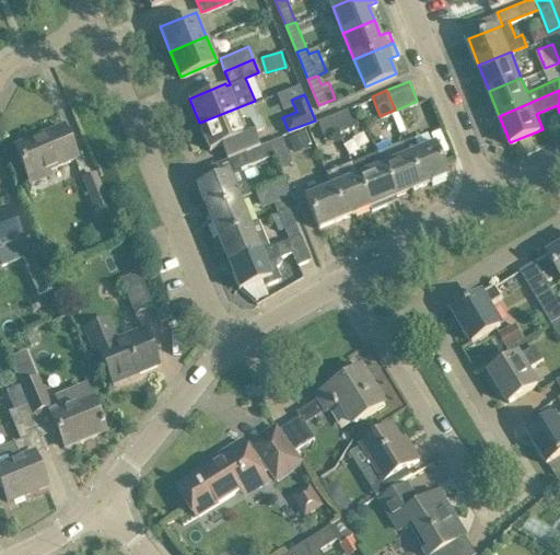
[(221,143),(228,157),(259,143),(254,129),(264,126),(259,114),(257,115),(252,102),(235,108),(199,123),(209,148),(221,143)]
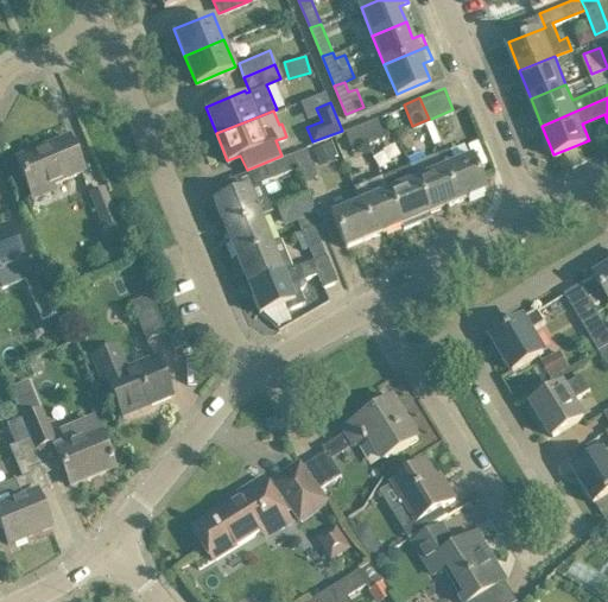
[(361,122),(368,141),(384,134),(377,116),(361,122)]
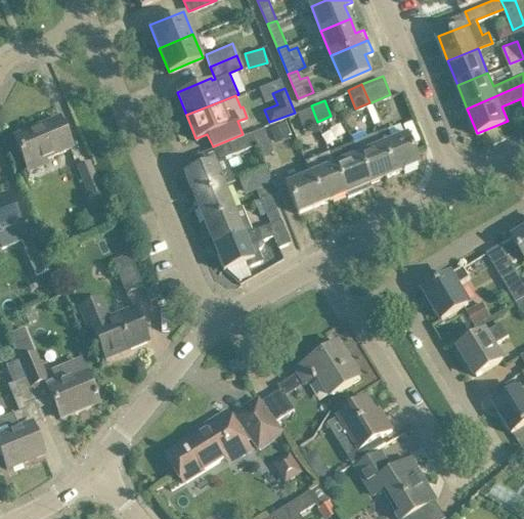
[(301,128),(317,122),(311,105),(295,113),(301,128)]
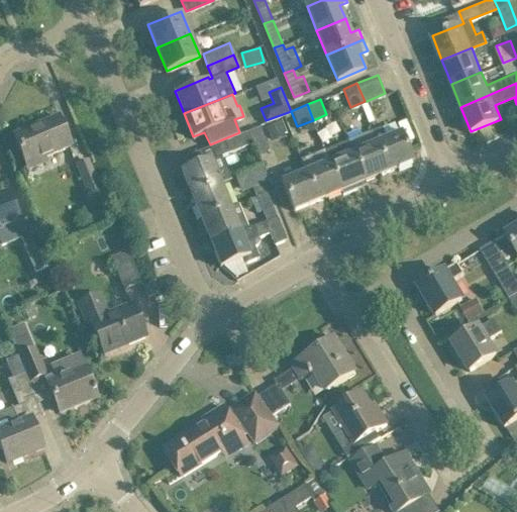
[(26,163),(52,151),(71,143),(58,113),(13,132),(26,163)]
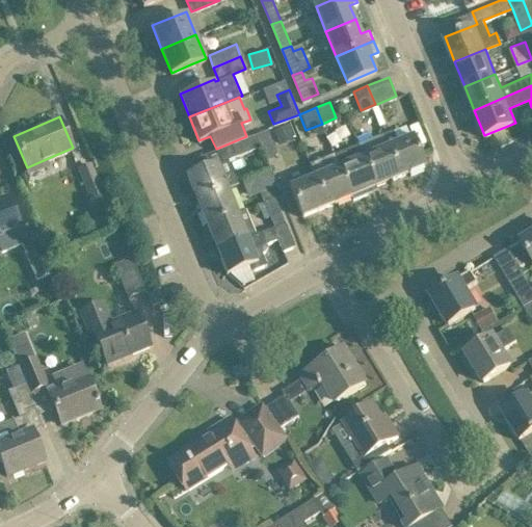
[(274,127),(281,142),(294,137),(293,134),(295,133),(290,121),(274,127)]
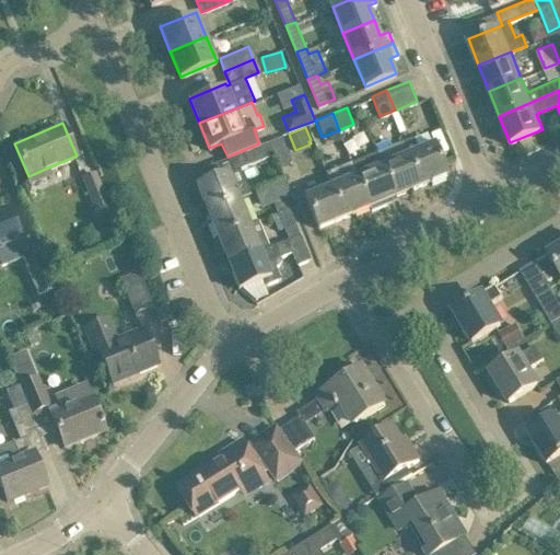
[(268,139),(273,153),(279,165),(292,160),(281,135),(268,139)]
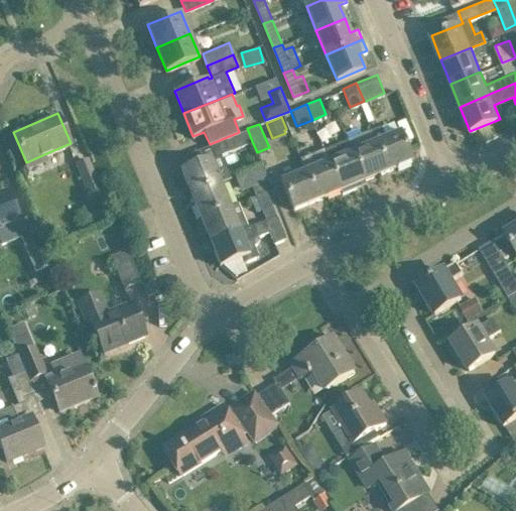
[(399,130),(386,135),(381,124),(371,128),(387,169),(411,159),(399,130)]
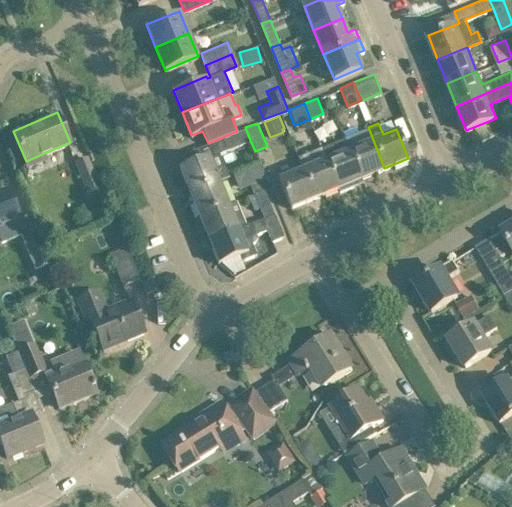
[(213,156),(219,154),(250,140),(245,127),(237,131),(208,143),(213,156)]
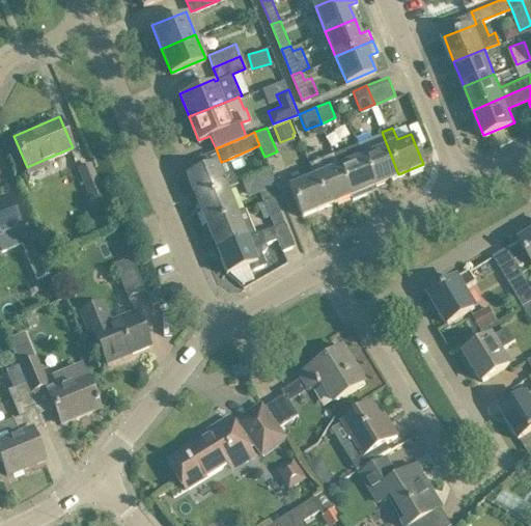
[(374,184),(398,174),(382,132),(357,142),(374,184)]
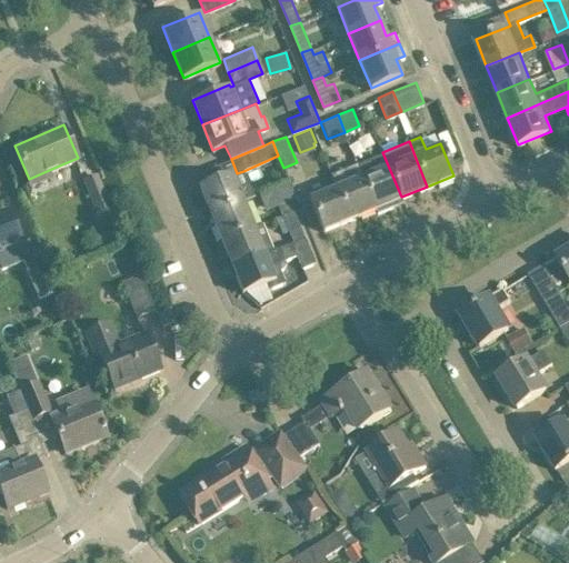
[(401,197),(382,152),(357,162),(376,208),(377,211),(393,204),(391,201),(401,197)]
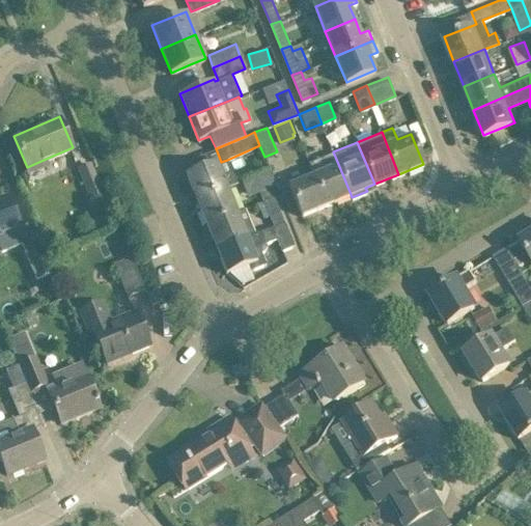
[(327,203),(351,194),(333,151),(309,161),(314,173),(327,203)]
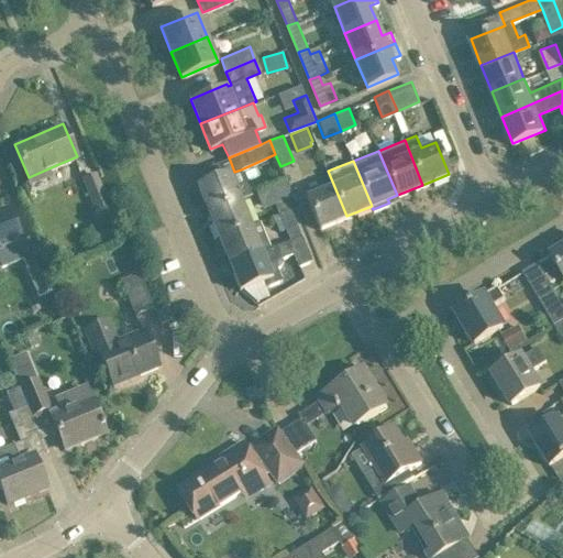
[(208,211),(241,197),(251,194),(241,170),(234,172),(231,173),(231,171),(197,185),(208,211)]
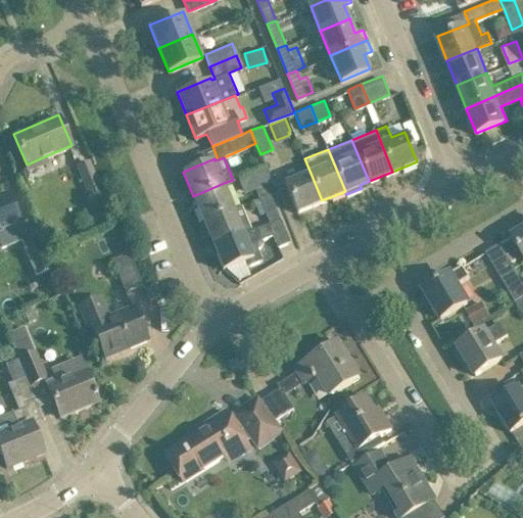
[(90,159),(78,165),(90,195),(102,190),(90,159)]
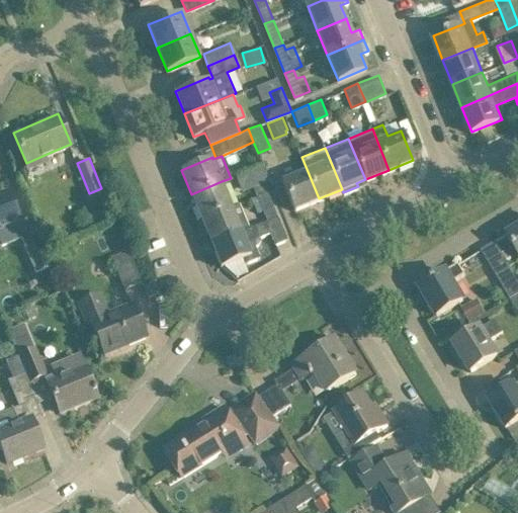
[(294,208),(319,198),(307,169),(282,179),(294,208)]
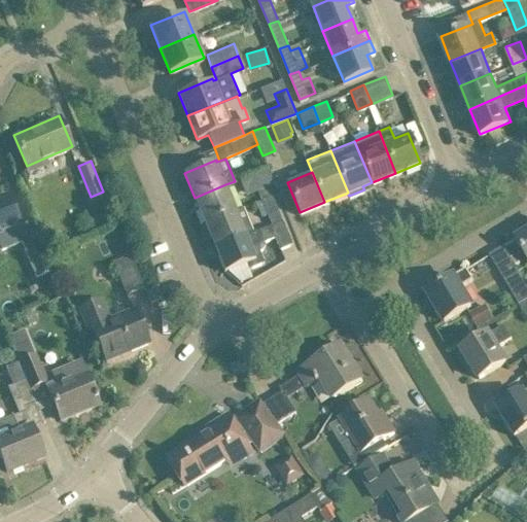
[(260,197),(271,193),(266,180),(255,184),(260,197)]
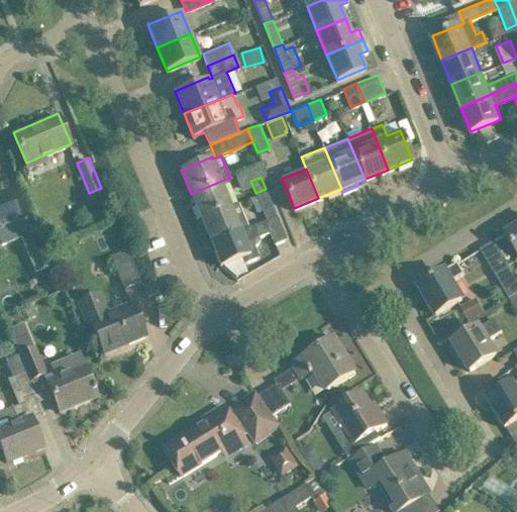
[(201,217),(231,205),(221,181),(191,194),(201,217)]
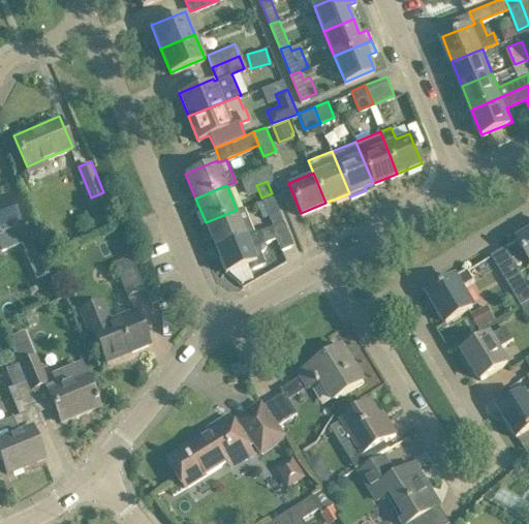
[(273,222),(283,218),(272,193),(261,197),(262,199),(257,202),(262,215),(269,213),(273,222)]
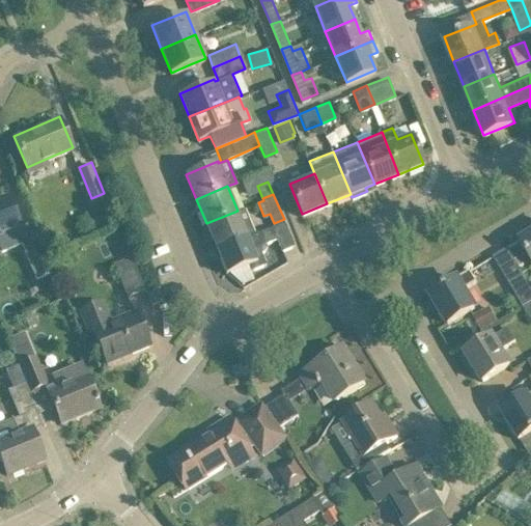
[(21,225),(16,215),(8,195),(0,198),(0,247),(1,249),(25,238),(20,225),(21,225)]
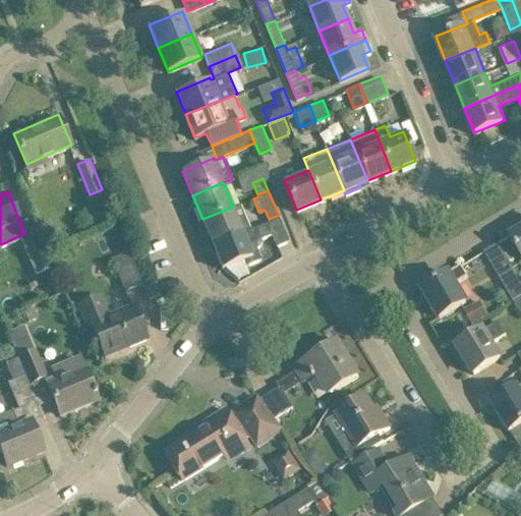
[(212,242),(250,227),(240,204),(233,207),(203,219),(212,242)]
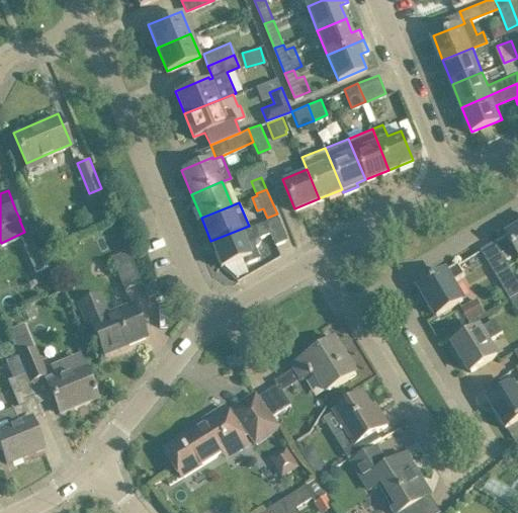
[(287,238),(279,220),(277,214),(267,218),(267,219),(249,227),(249,226),(210,241),(221,265),(243,256),(245,262),(260,257),(256,245),(258,244),(260,239),(259,236),(270,232),(275,243),(287,238)]
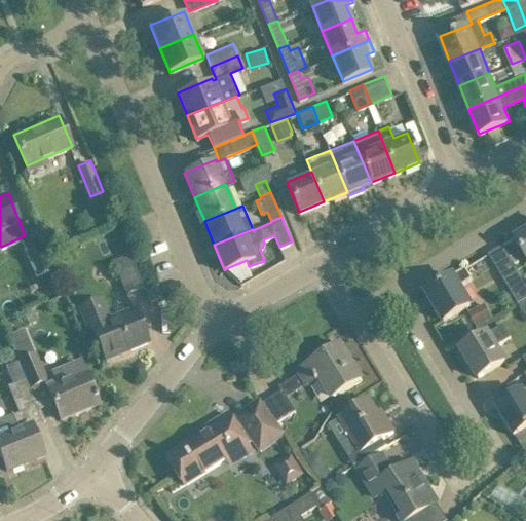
[(525,229),(515,235),(525,254),(525,229)]
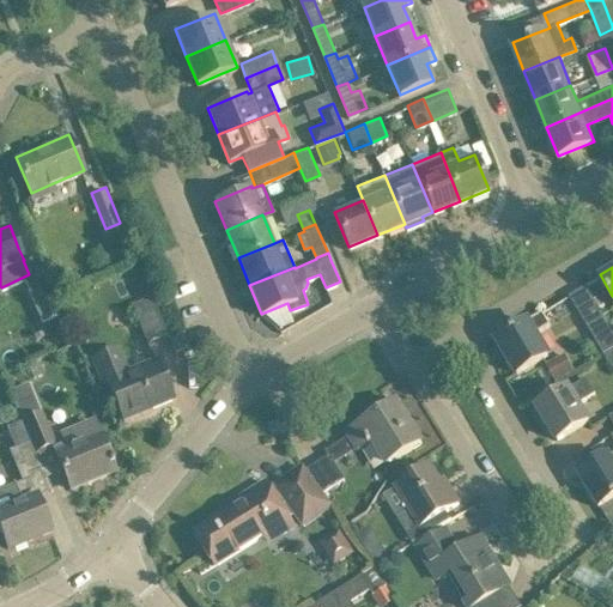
[(47,326),(64,319),(46,278),(29,285),(47,326)]
